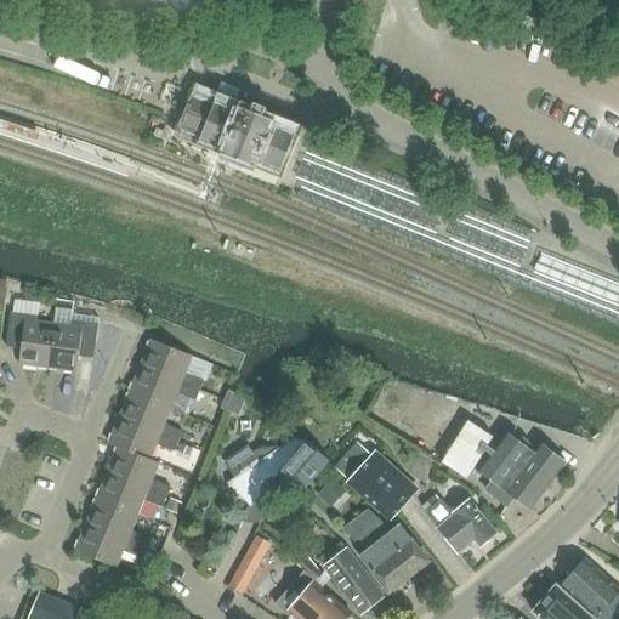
[(95,0),(112,6),(113,0),(149,0),(186,12),(189,0),(95,0)]
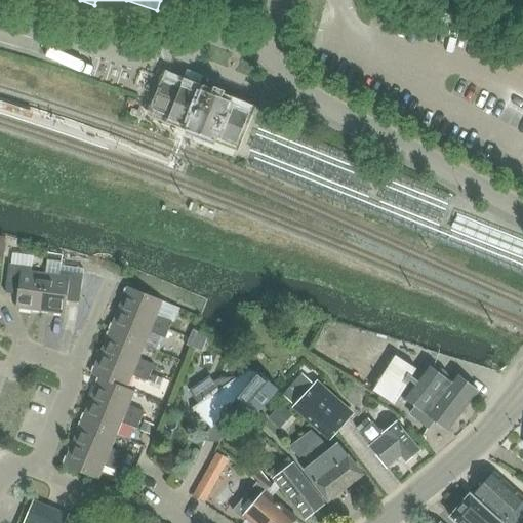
[(207,133),(208,131),(234,142),(246,112),(228,104),(229,102),(200,90),(200,92),(182,85),(180,88),(163,81),(154,106),(170,113),(169,116),(187,122),(186,125),(207,133)]
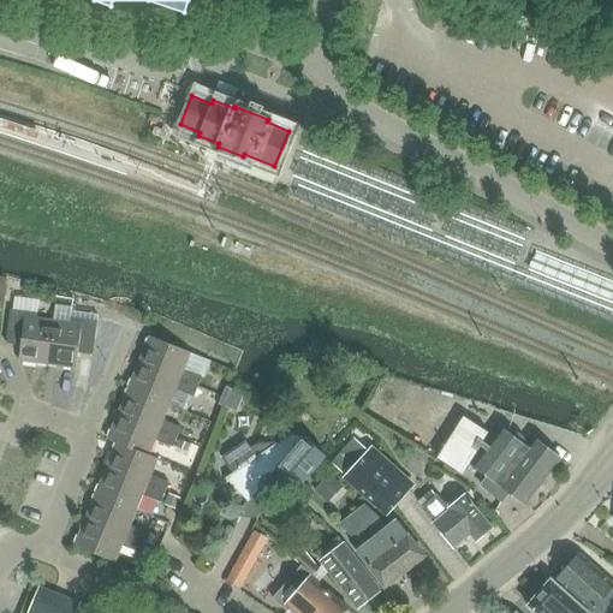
[(18,358),(47,363),(54,320),(35,317),(36,313),(10,308),(5,341),(21,344),(18,358)]
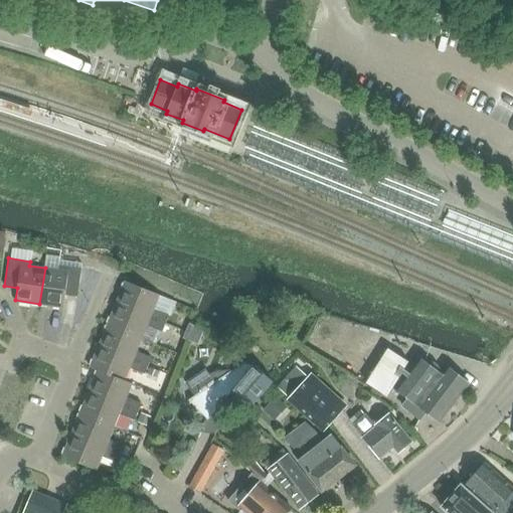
[(57,270),(45,268),(39,304),(62,308),(64,295),(75,297),(79,270),(57,266),(57,270)]
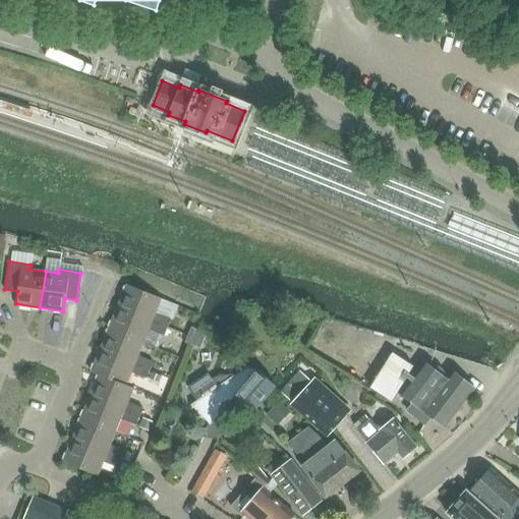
[(126,284),(117,306),(166,327),(169,318),(155,311),(160,298),(126,284)]
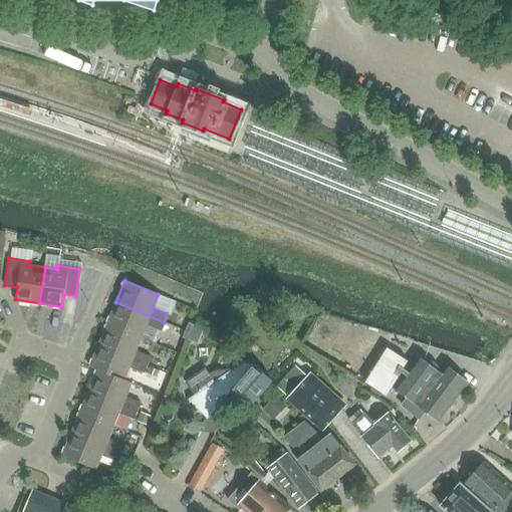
[(115,302),(106,323),(140,337),(146,323),(161,330),(164,322),(115,302)]
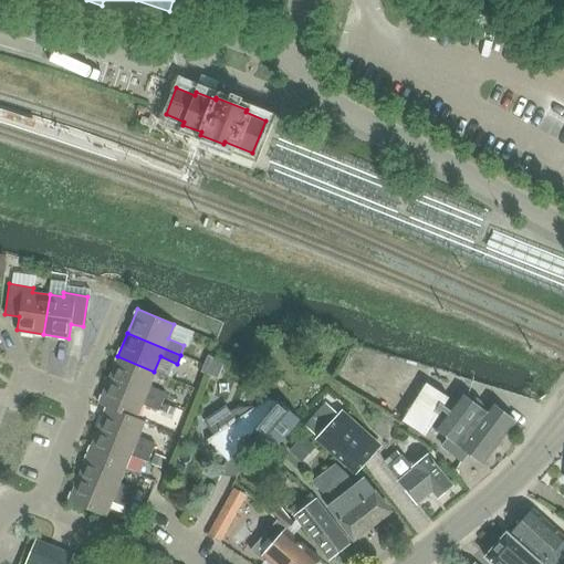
[(117,356),(108,379),(160,401),(165,392),(148,385),(154,372),(117,356)]
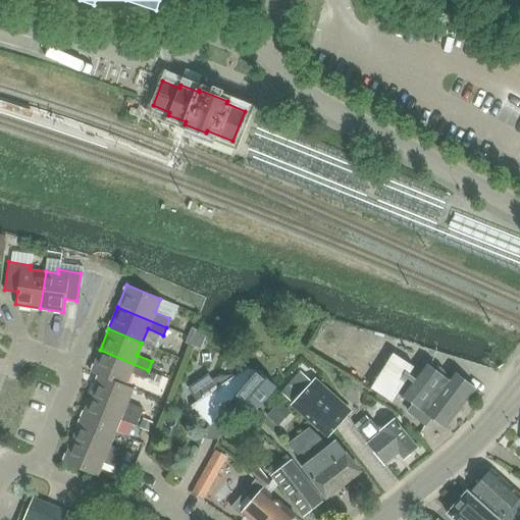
[(174,330),(171,340),(182,344),(186,334),(175,330),(174,330)]
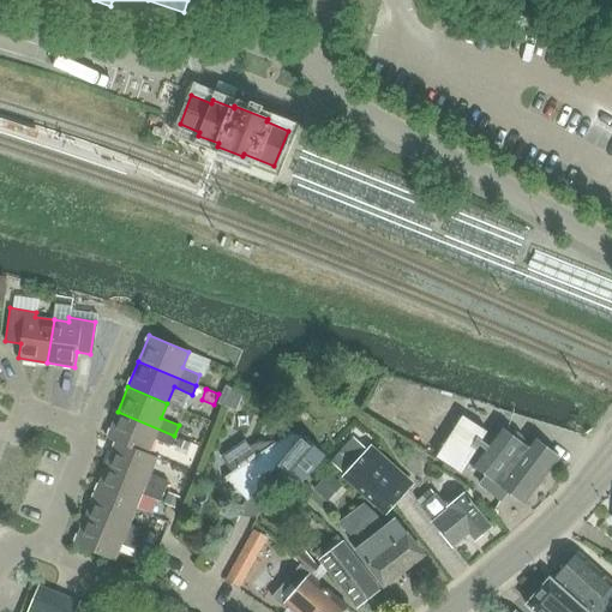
[(107,437),(114,441),(145,454),(151,438),(171,445),(174,436),(118,412),(107,437)]
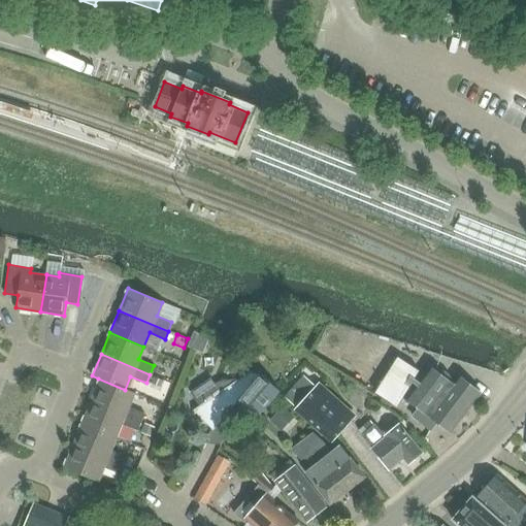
[(396,358),(375,389),(377,395),(394,405),(416,371),(396,358)]
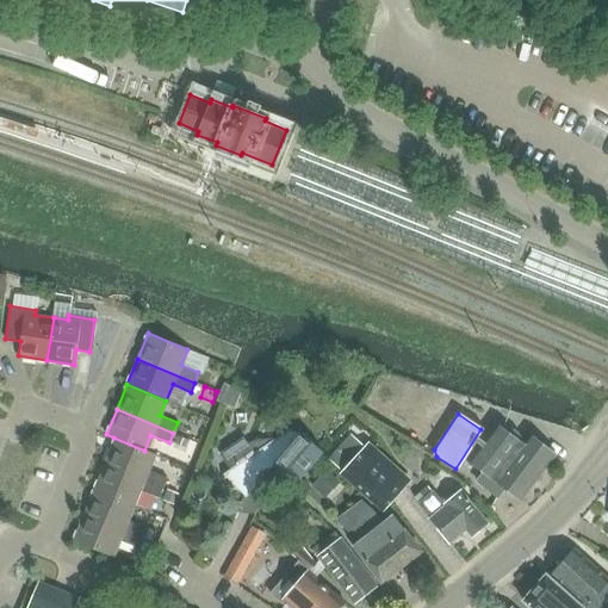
[(465,459),(482,473),(478,478),(472,485),(481,494),(485,489),(495,496),(503,488),(506,490),(519,500),(553,454),(526,434),(521,440),(515,433),(512,429),(509,428),(507,427),(501,426),(500,428),(492,423),(465,459)]
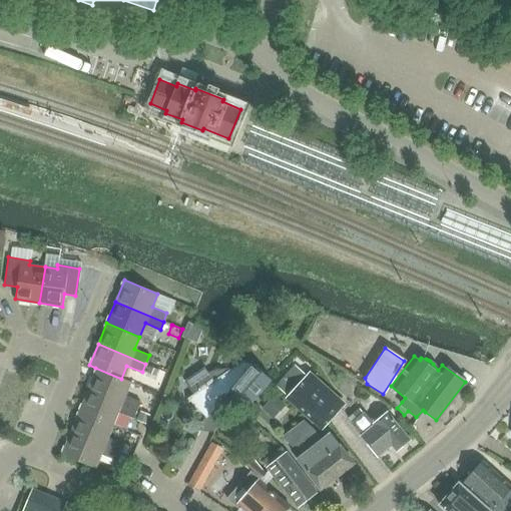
[(158,360),(156,367),(165,370),(167,363),(158,360)]
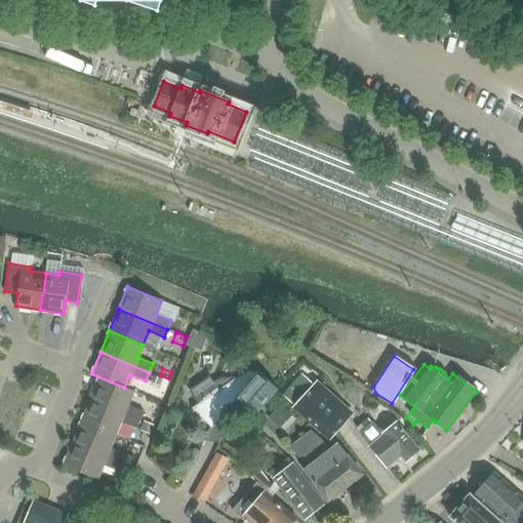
[(237,374),(218,378),(218,377),(214,378),(211,381),(209,387),(210,393),(195,403),(188,408),(189,409),(192,407),(209,426),(210,427),(226,408),(233,411),(239,398),(254,412),(276,387),(257,370),(252,376),(246,370),(245,369),(237,374)]
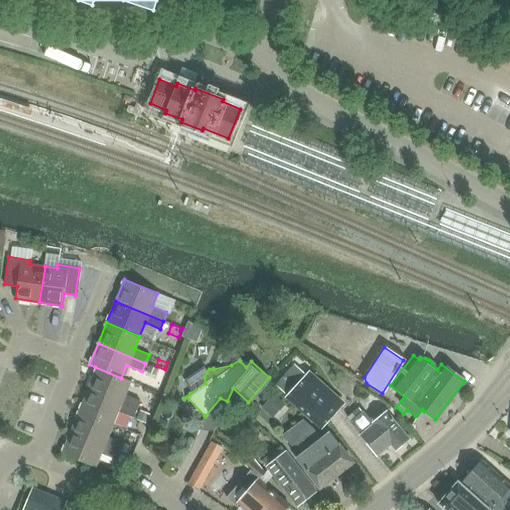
[(148,364),(145,373),(154,377),(157,368),(148,364)]
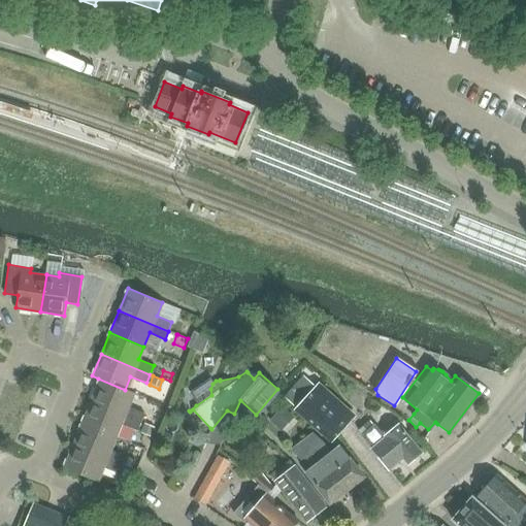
[(98,379),(89,400),(137,421),(141,412),(126,405),(131,392),(125,390),(98,379)]
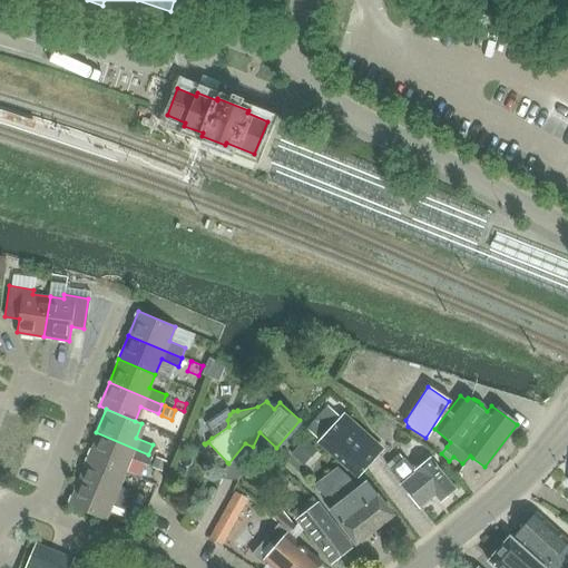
[(316,442),(354,476),(376,451),(376,441),(343,412),(342,413),(340,415),(317,440),(316,442)]
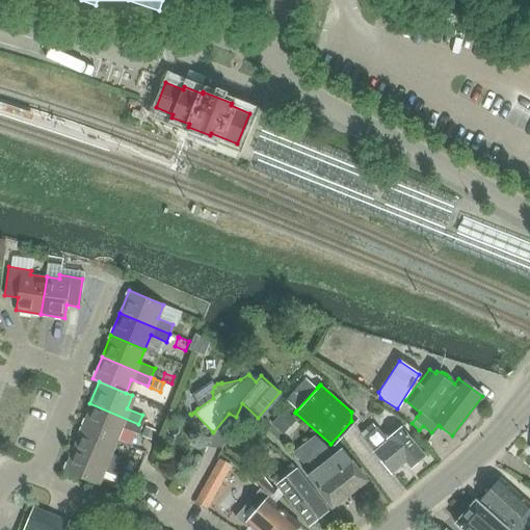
[(89,403),(80,425),(114,440),(121,425),(135,431),(138,424),(89,403)]
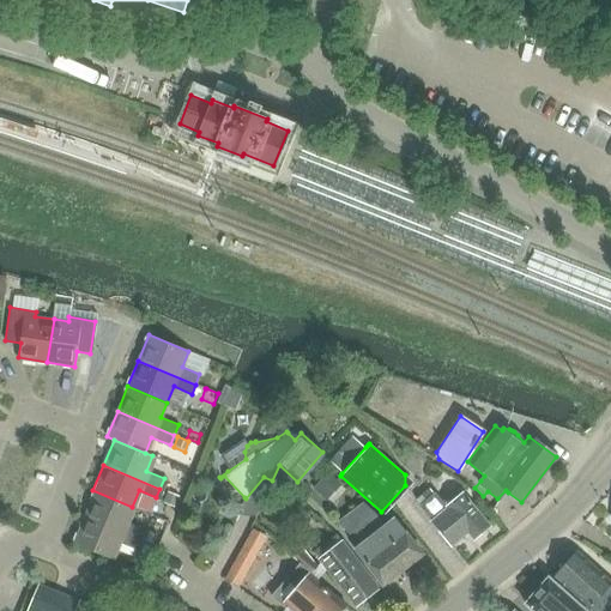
[(337,479),(326,470),(312,488),(322,497),(337,479)]
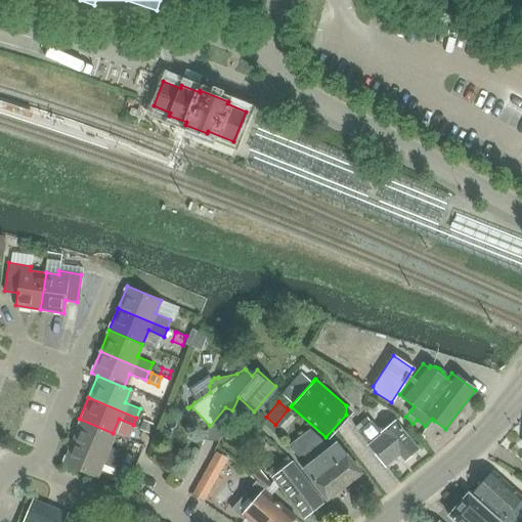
[(404,459),(416,449),(392,421),(383,429),(379,425),(376,427),(370,420),(368,421),(365,417),(353,427),(364,440),(363,441),(383,466),(399,452),(404,459)]
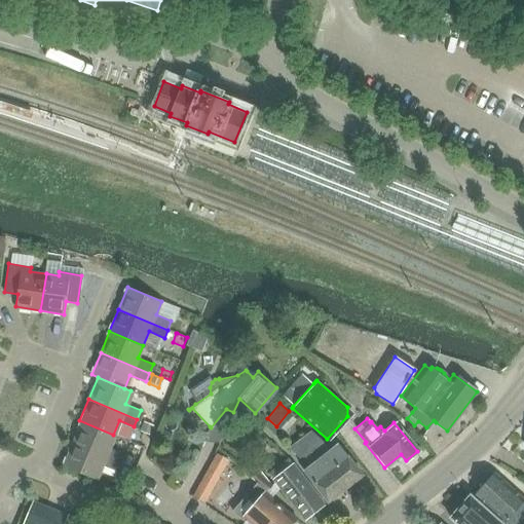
[(113,435),(79,420),(70,442),(119,462),(123,454),(108,447),(113,435)]
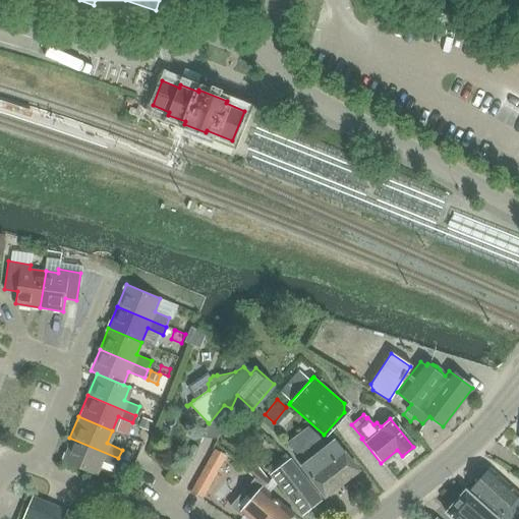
[(141,417),(137,425),(147,429),(151,420),(141,417)]
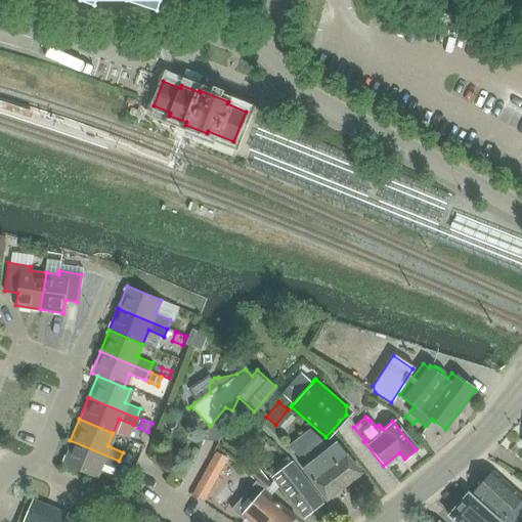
[(327,497),(360,473),(336,442),(328,447),(320,438),(310,429),(289,444),(299,454),(303,451),(310,461),(303,467),(327,497)]
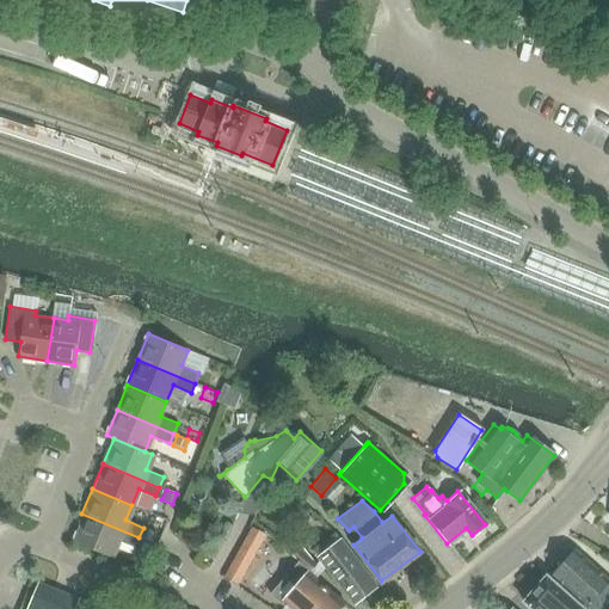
[(139,537),(81,514),(71,540),(110,557),(117,540),(135,547),(139,537)]
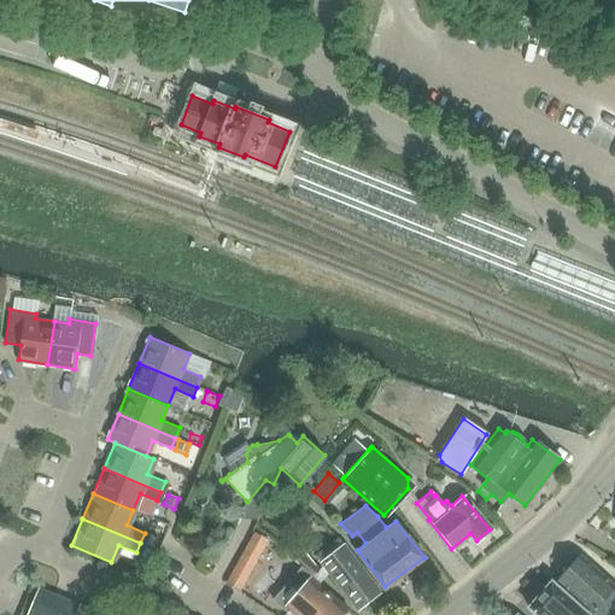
[(253,528),(226,580),(240,589),(269,537),(253,528)]
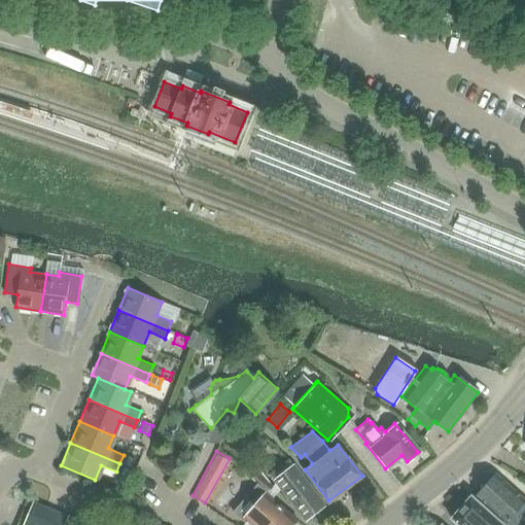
[(323,503),(293,463),(292,464),(287,458),(268,474),(275,483),(280,489),(303,519),(323,503)]
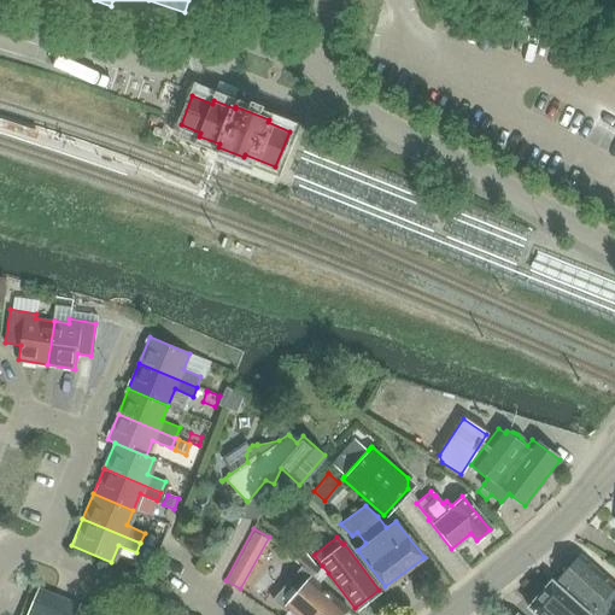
[(294,560),(300,566),(311,575),(312,577),(318,570),(303,550),(294,560)]
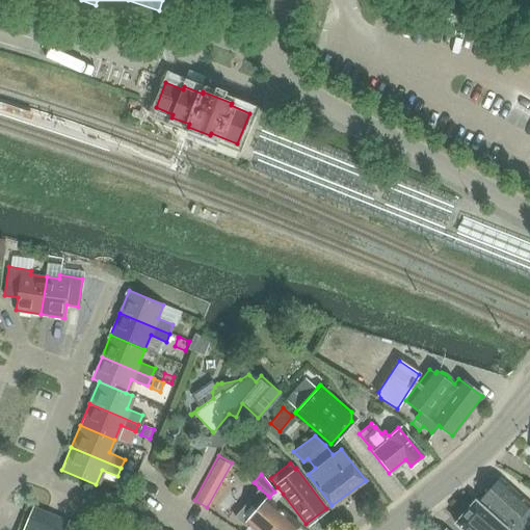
[(512,529),(529,529),(529,505),(499,478),(498,480),(497,479),(478,499),(509,527),(512,529)]
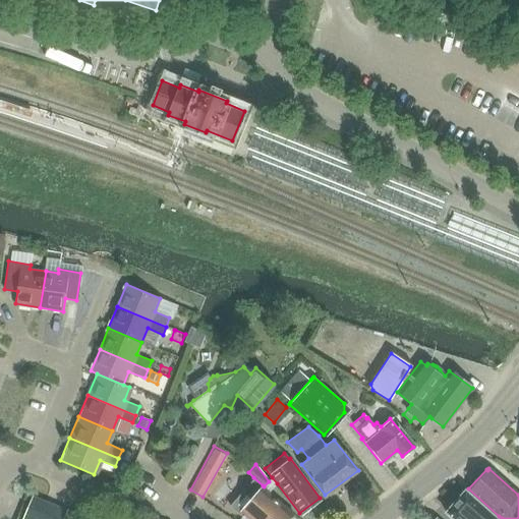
[(253,477),(245,486),(254,495),(240,511),(249,518),(286,518),(292,513),(270,492),(269,492),(264,486),(263,485),(253,477)]
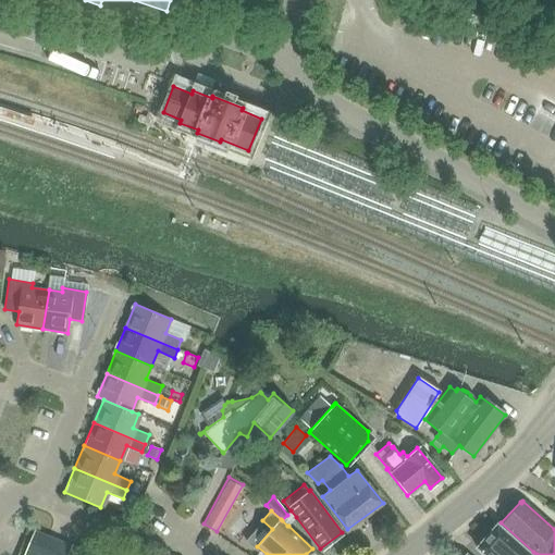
[(288,526),(296,517),(291,510),(287,515),(282,520),(287,526),(288,526)]
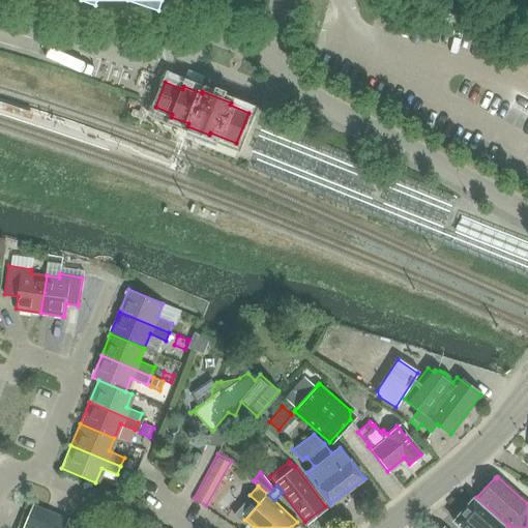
[(452,520),(461,527),(462,527),(463,527),(510,527),(507,525),(476,497),(475,497),(473,499),(472,498),(452,520)]
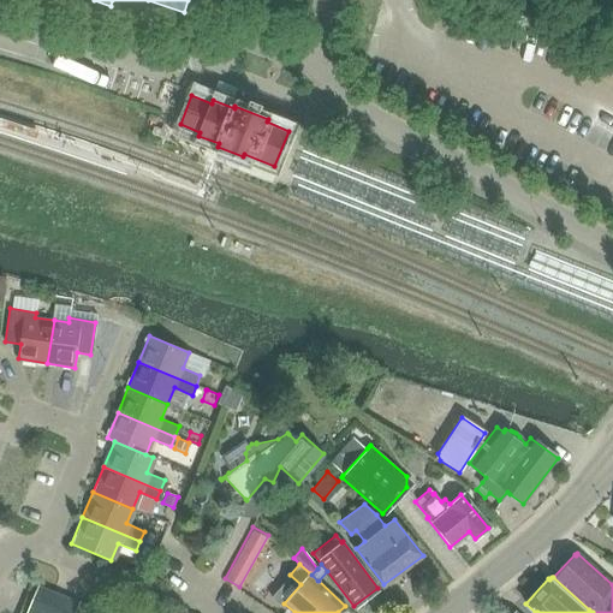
[(71,612),(77,601),(52,591),(36,584),(25,612),(29,612),(71,612)]
